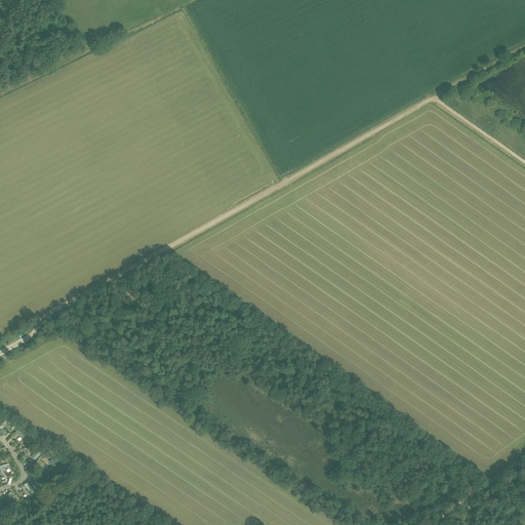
[(27,436),(19,430),(16,434),(25,439),(27,436)]
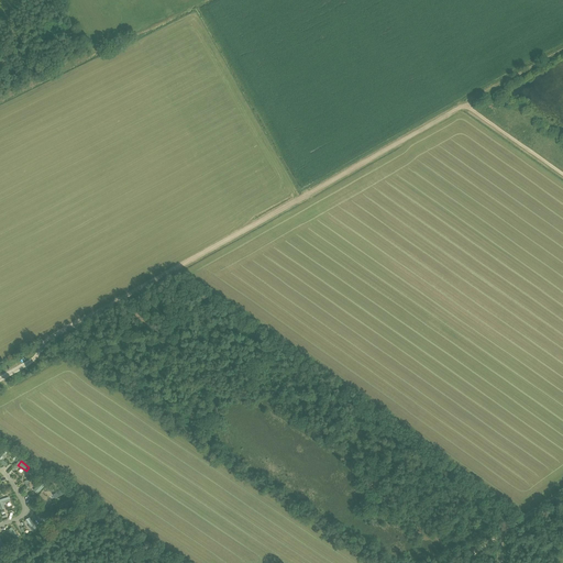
[(48,482),(44,477),(33,489),(37,493),(48,482)]
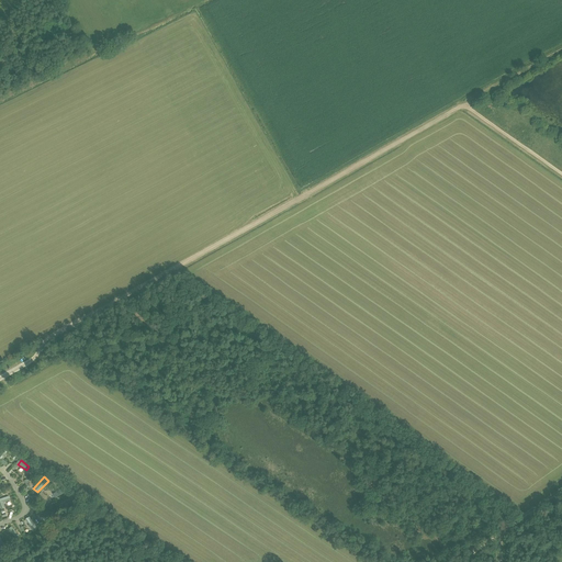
[(64,503),(71,501),(72,504),(76,502),(72,494),(62,498),(64,503)]
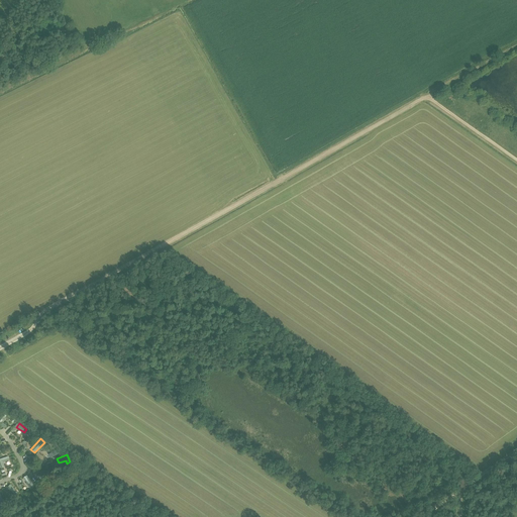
[(0,467),(8,466),(6,460),(9,459),(8,455),(0,457),(0,467)]
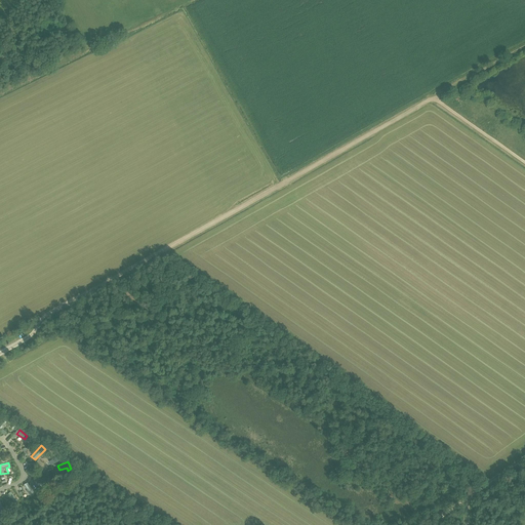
[(34,491),(28,482),(24,484),(30,494),(34,491)]
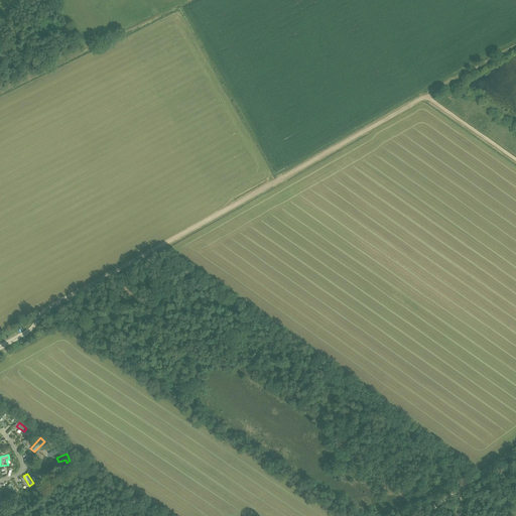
[(17,490),(10,483),(7,486),(14,493),(17,490)]
